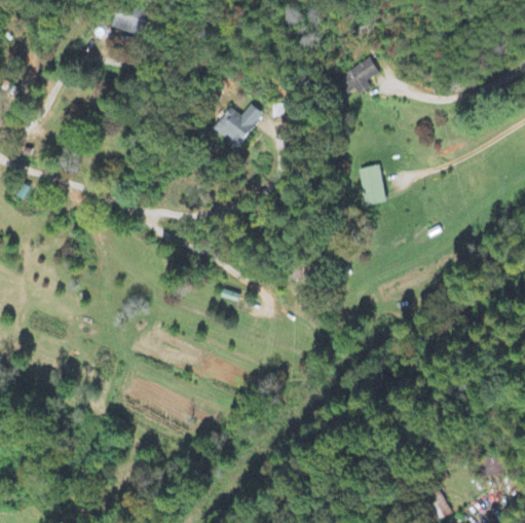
[(113,28),(144,34),(148,11),(117,5),(113,28)]
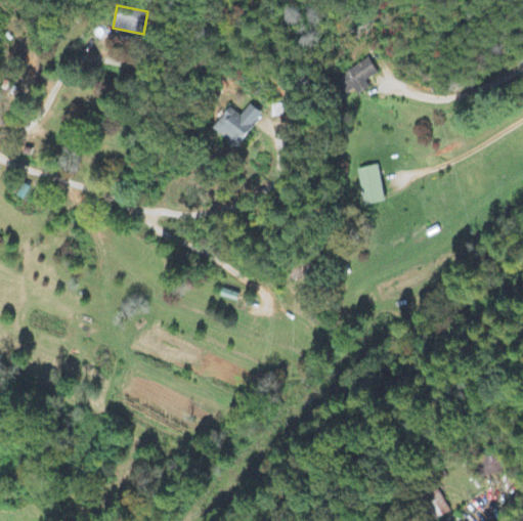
[(345,93),(354,88),(357,94),(369,88),(364,80),(376,74),(367,58),(336,75),(345,93)]
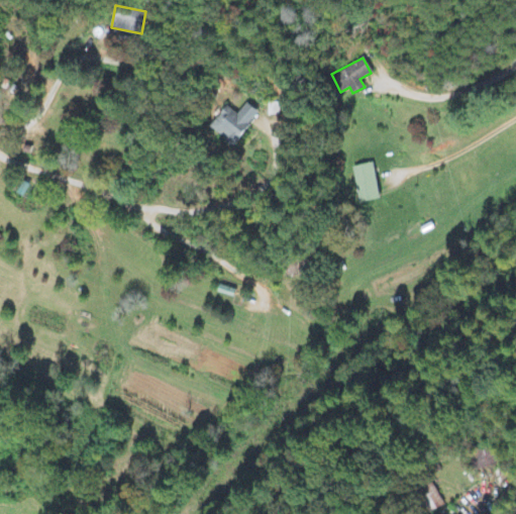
[(234,144),(260,112),(246,102),(237,113),(227,105),(211,125),(234,144)]
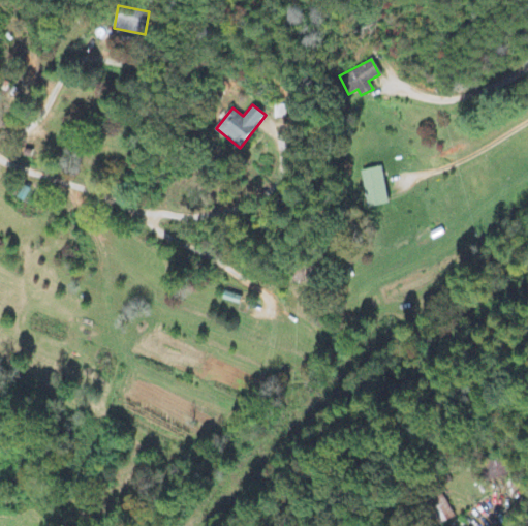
[(361,171),(369,208),(390,203),(381,165),(361,171)]
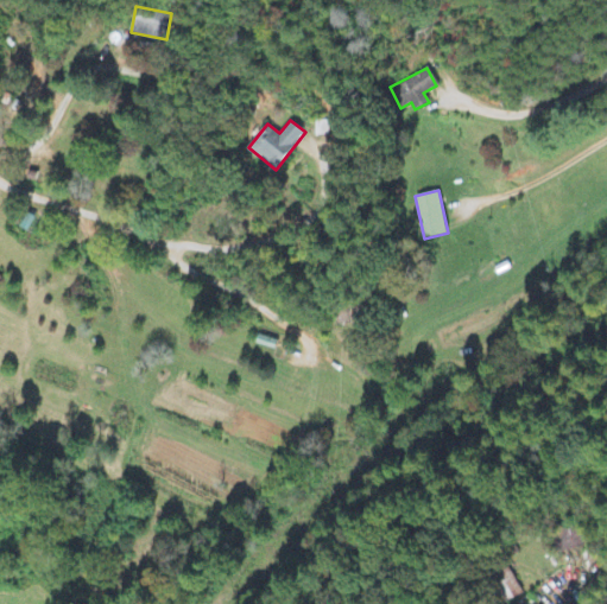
[(494,573),(507,599),(522,591),(509,566),(494,573)]
